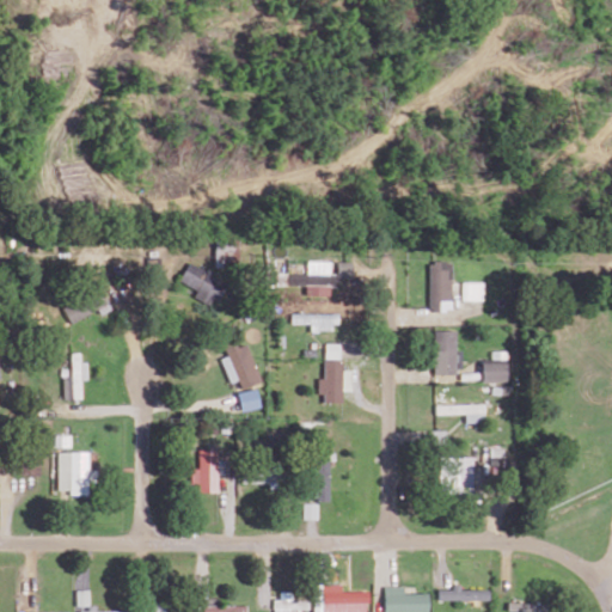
[(239,261),(238,240),(214,240),(215,267),(224,267),(224,261),(239,261)]
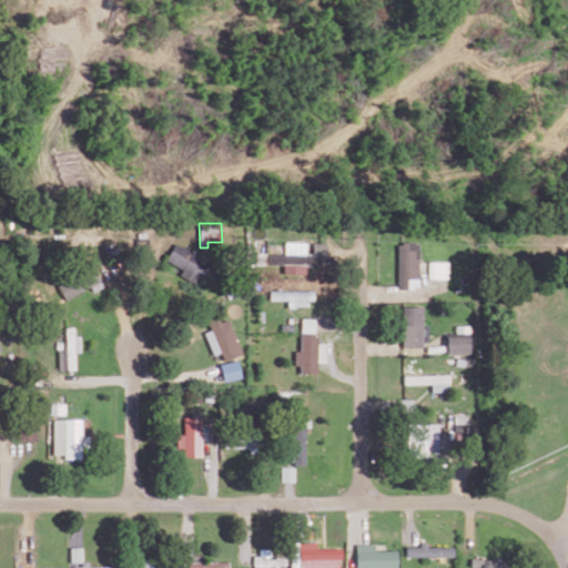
[(306,241),(285,242),(285,252),(266,253),(267,265),(313,263),(313,254),(306,254),(306,241)]
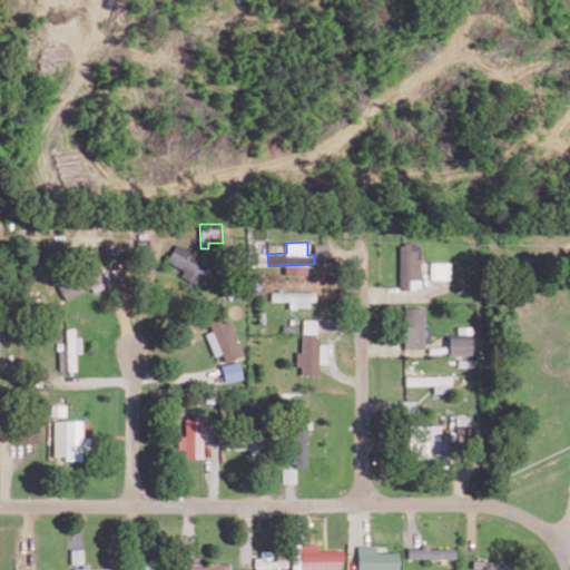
[(328,257),(327,243),(314,243),(314,257),(328,257)]
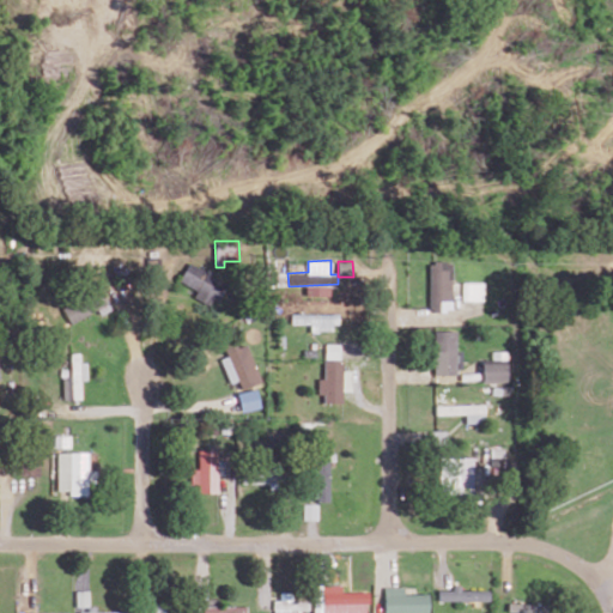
[(451,310),(453,261),(430,261),(429,310),(451,310)]
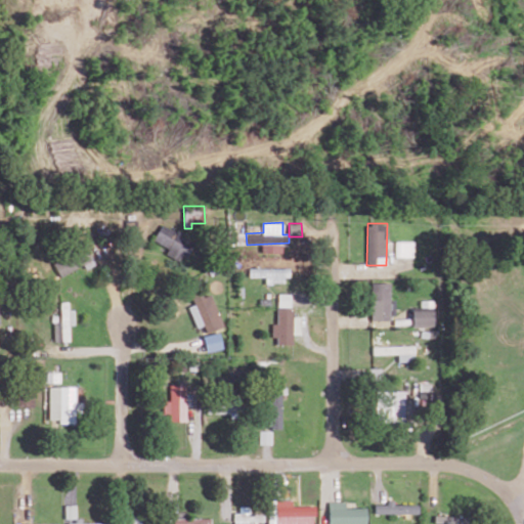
[(153,241),(168,247),(165,253),(184,262),(193,242),(160,226),(153,241)]
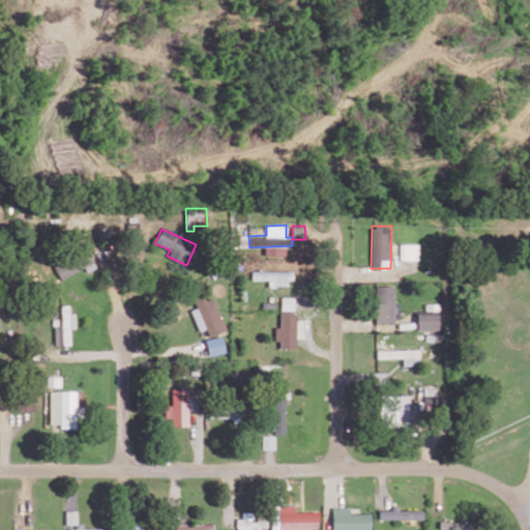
[(417,243),(400,243),(400,260),(417,260),(417,243)]
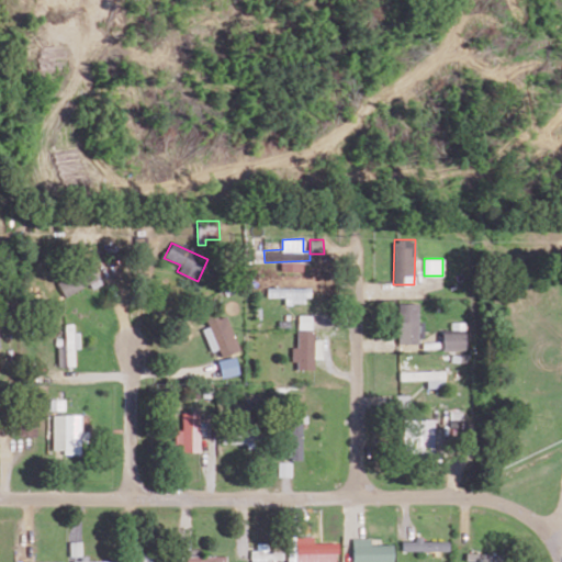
[(56,279),(64,295),(90,284),(91,288),(101,283),(92,265),(56,279)]
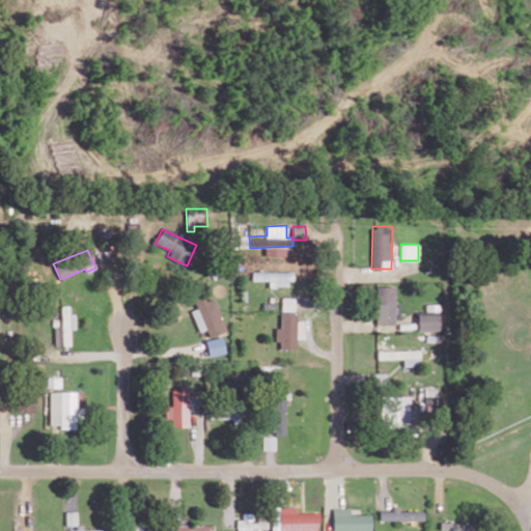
[(294,284),(294,271),(252,273),(252,280),(270,280),(270,285),(294,284)]
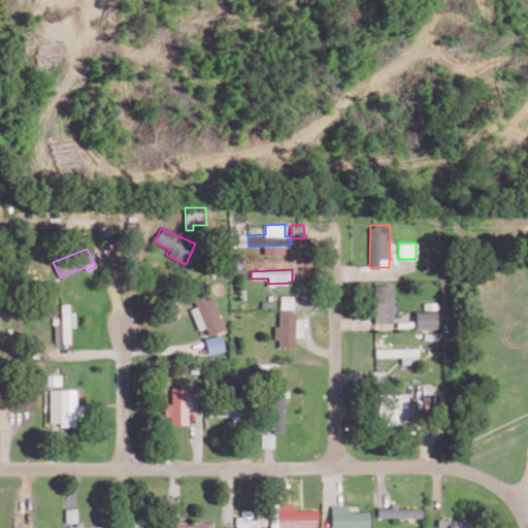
[(393,284),(374,284),(373,322),(392,322),(393,284)]
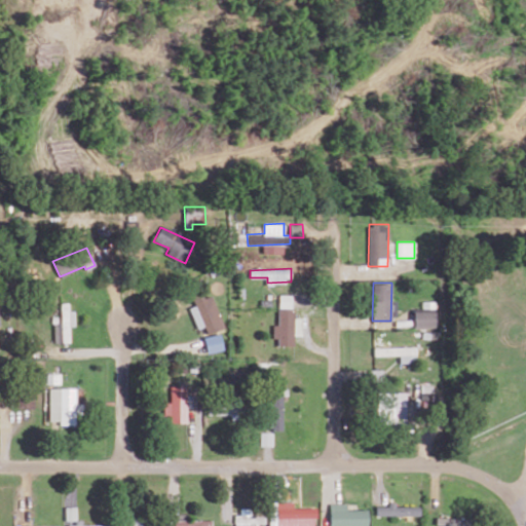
[(207,334),(223,328),(211,294),(202,298),(201,293),(192,297),(195,305),(189,307),(197,329),(203,326),(207,334)]
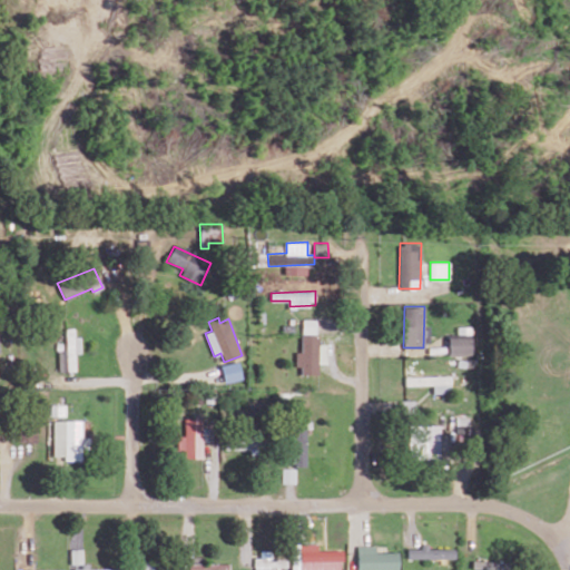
[(303,333),(316,333),(316,320),(303,318),(303,333)]
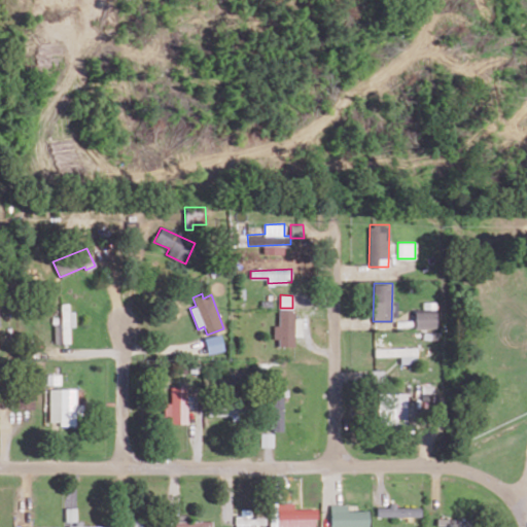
[(54,323),(54,343),(70,343),(69,326),(74,326),(74,311),(69,311),(68,303),(61,303),(61,323),(54,323)]
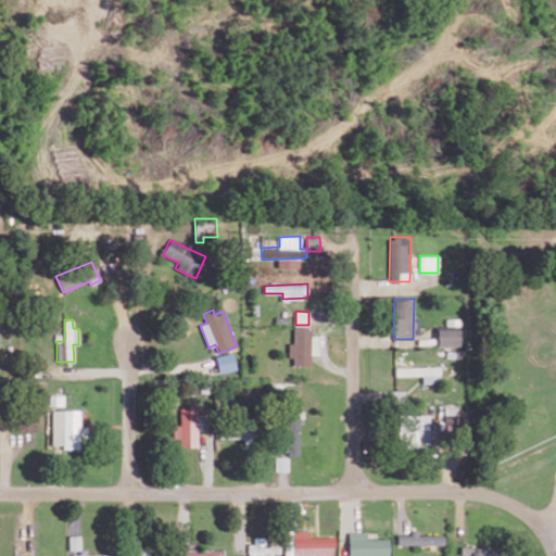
[(459,346),(460,327),(438,327),(437,346),(459,346)]
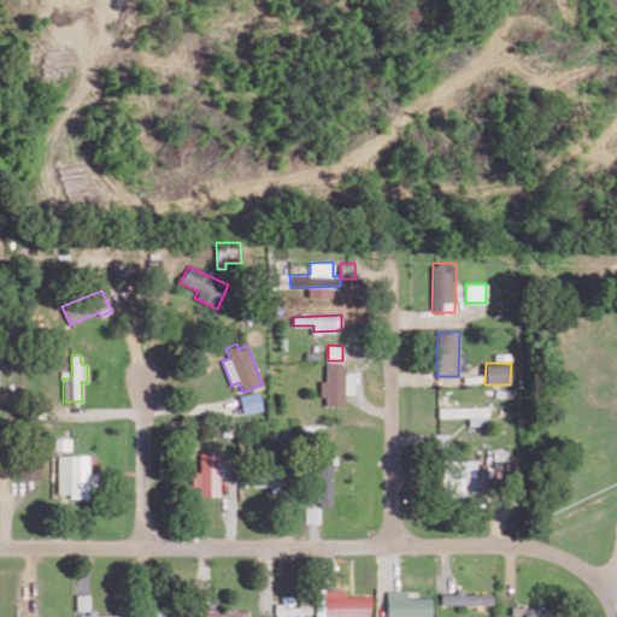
[(262,411),(259,392),(239,394),(241,413),(262,411)]
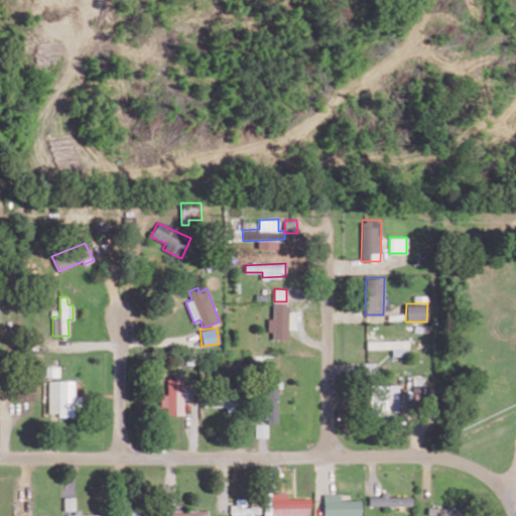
[(367,341),(367,349),(392,348),(392,356),(408,355),(407,340),(367,341)]
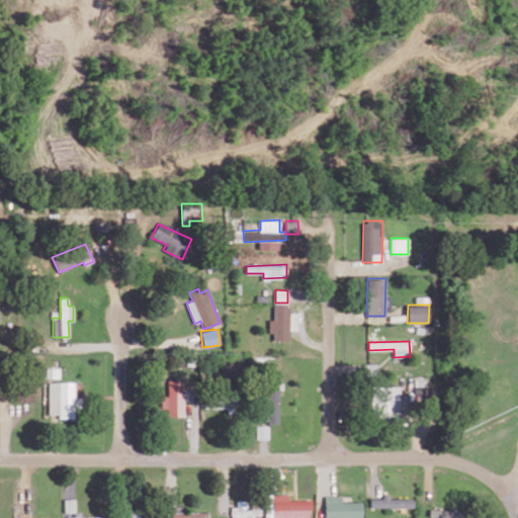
[(377,373),(377,364),(365,363),(365,373),(377,373)]
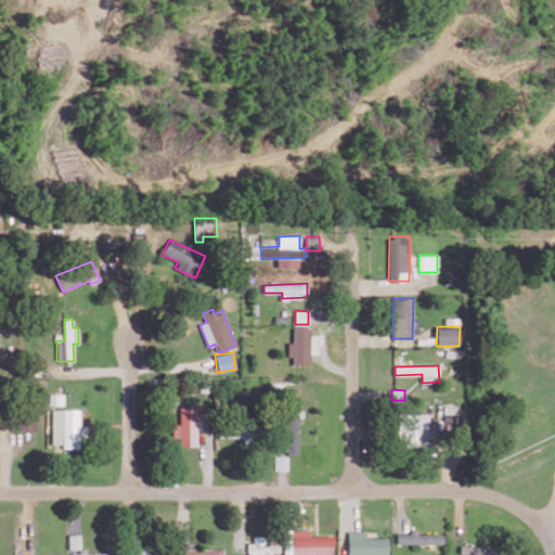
[(297,403),(284,403),(285,454),(298,453),(297,403)]
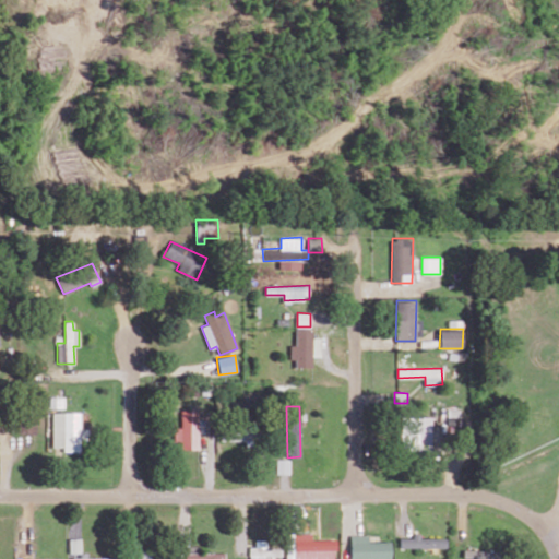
[(174,441),(181,441),(181,449),(198,449),(199,409),(181,409),(180,427),(174,427),(174,441)]
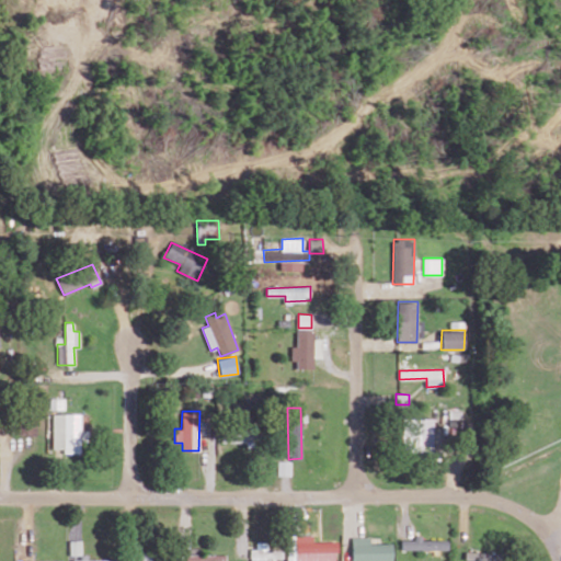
[(80,413),(52,414),(53,448),(63,448),(63,451),(89,451),(89,430),(80,430),(80,413)]
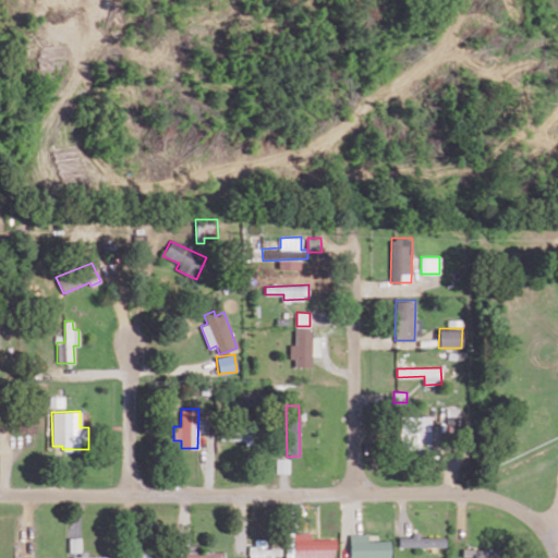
[(36,433),(36,415),(17,415),(17,433),(36,433)]
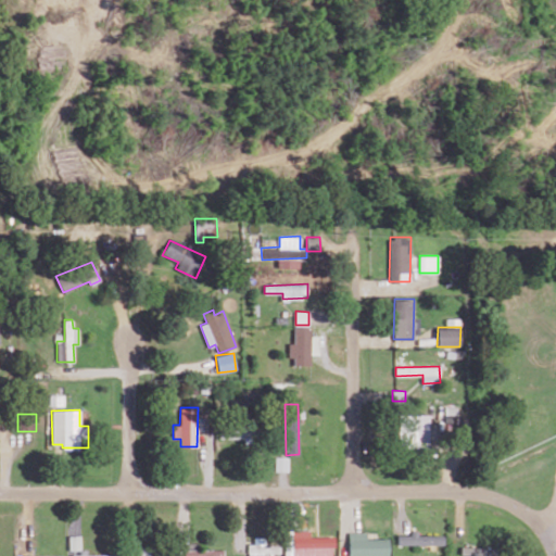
[(429,414),(399,415),(399,446),(429,445),(429,414)]
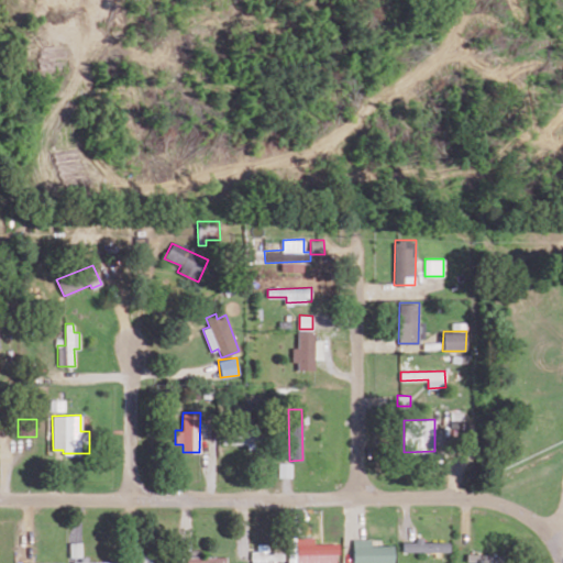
[(228,442),(254,442),(254,424),(227,424),(228,442)]
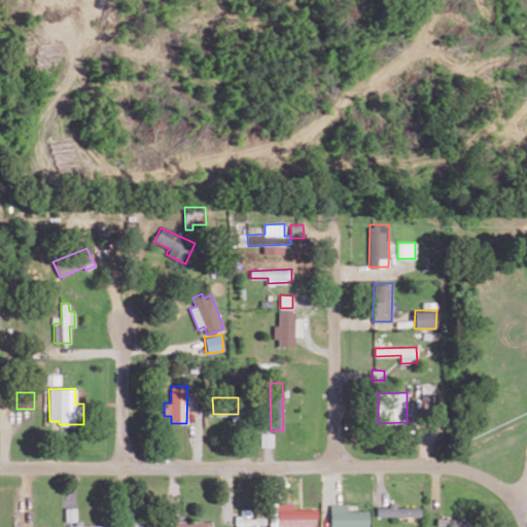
[(273,446),(273,432),(260,432),(260,446),(273,446)]
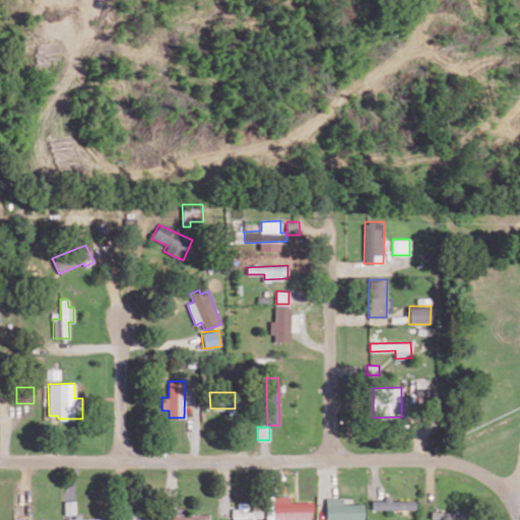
[(288,502),(288,496),(266,496),(265,519),(310,519),(311,502),(288,502)]
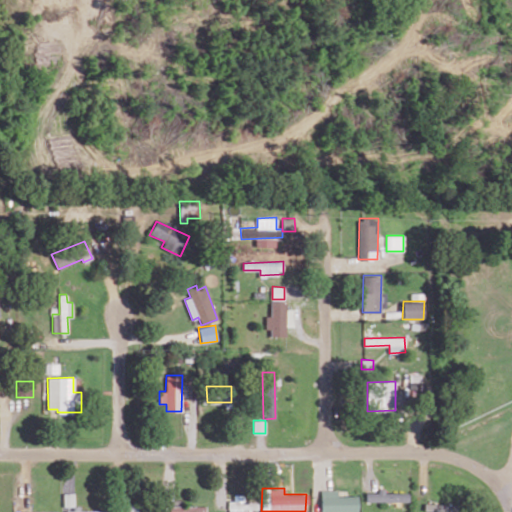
[(320,511),(357,511),(357,495),(337,495),(337,490),(320,490),(320,511)]
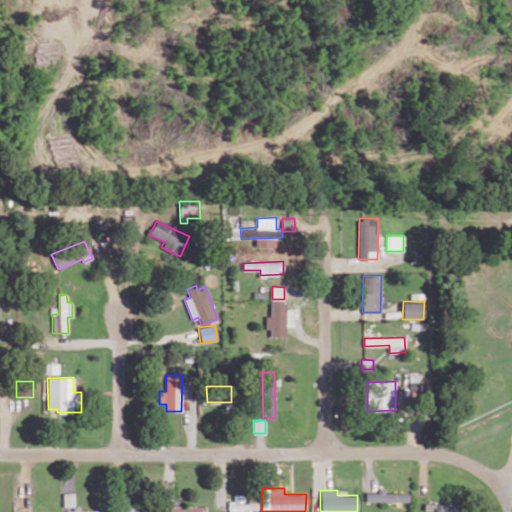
[(408,501),(408,493),(383,492),(383,491),(365,491),(365,501),(408,501)]
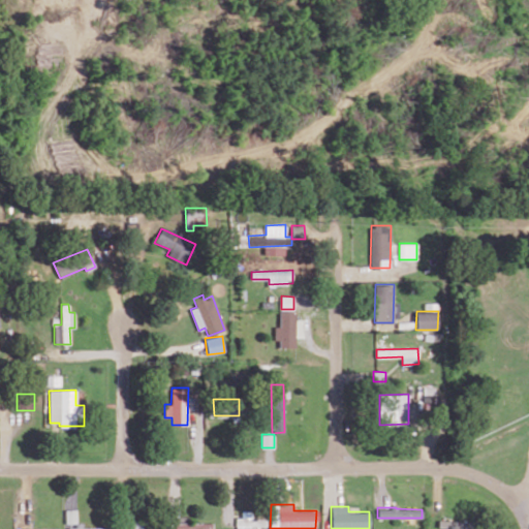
[(66,523),(78,523),(76,508),(65,509),(66,523)]
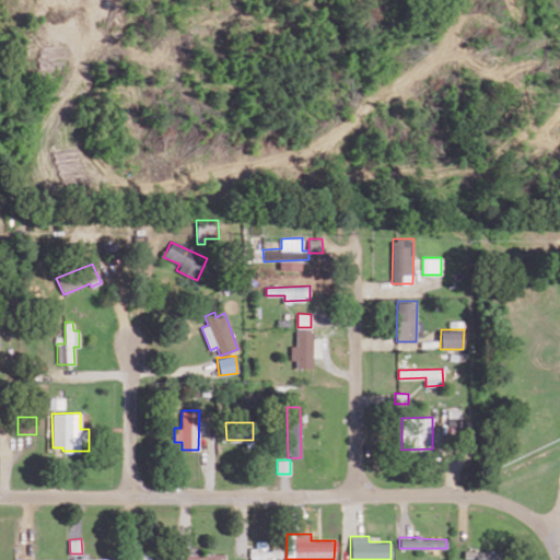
[(251,559),(265,559),(265,557),(280,557),(280,548),(266,548),(266,540),(252,541),(251,559)]
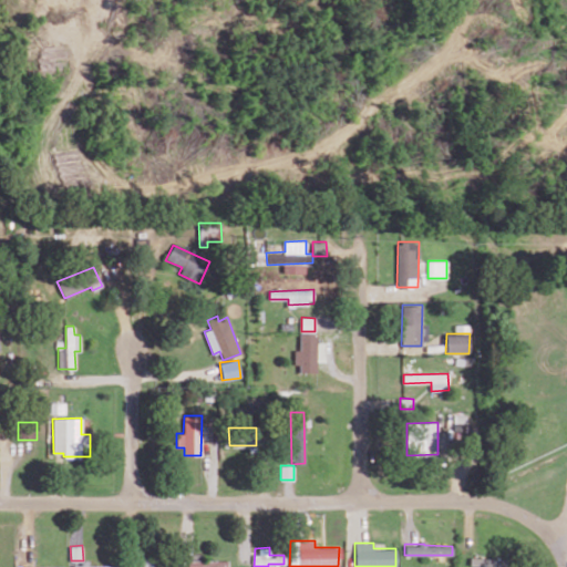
[(490,566),(488,566),(502,566),(503,557),(470,558),(470,566),(490,566)]
